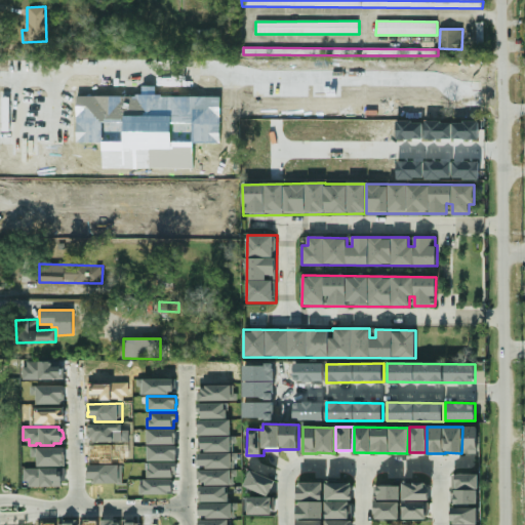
[(465,453),(478,453),(478,427),(463,427),(465,453)]
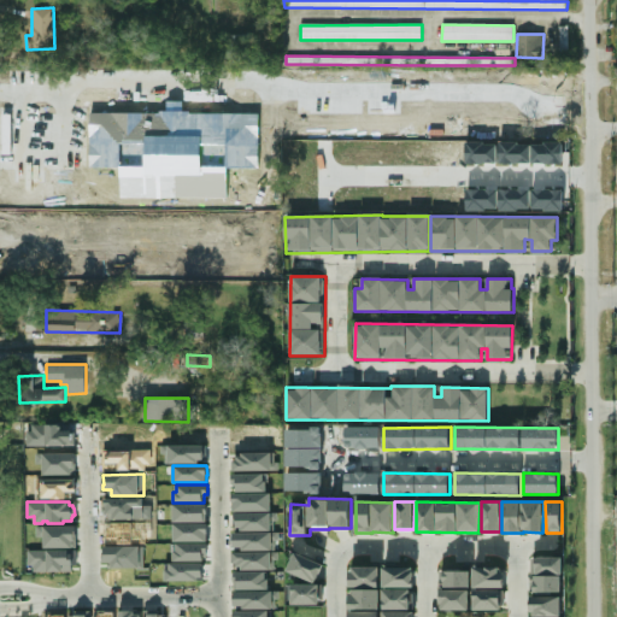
[(174,504),(174,522),(207,522),(207,513),(207,504),(174,504)]
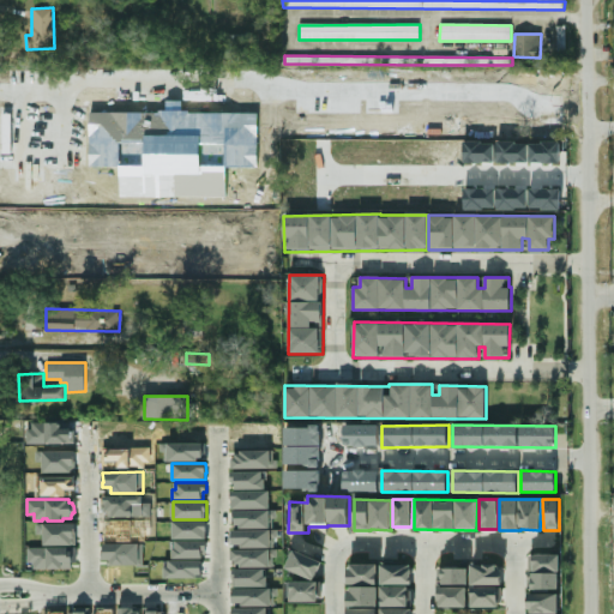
[(173,522),(206,521),(208,531),(206,531),(206,539),(173,539),(173,522)]
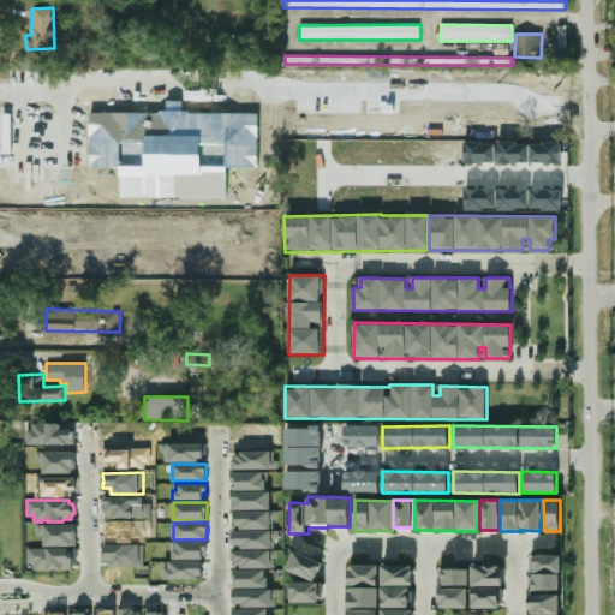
[(36,525),(76,524),(76,545),(43,545),(43,535),(36,535),(36,525)]
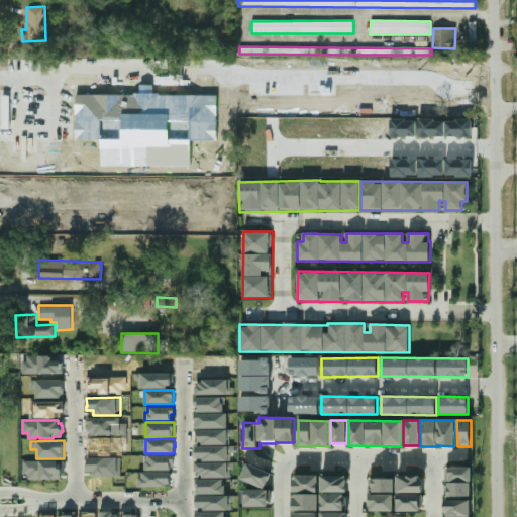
[(147,455),(174,454),(174,463),(171,463),(171,470),(145,471),(145,462),(147,461),(147,455)]
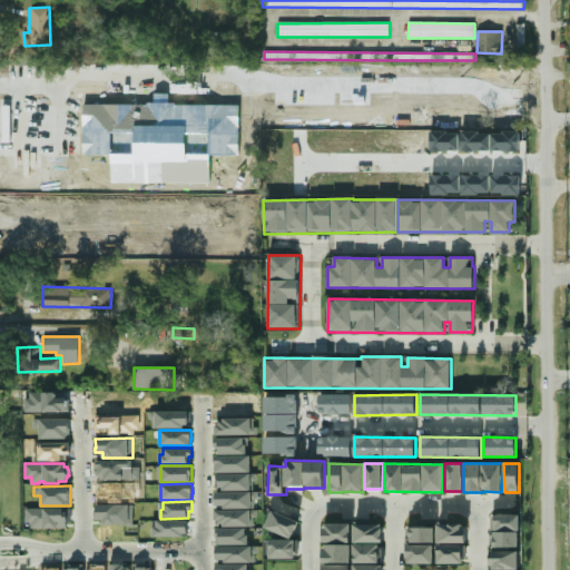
[(96,504),(134,504),(134,524),(102,524),(102,520),(95,520),(95,514),(96,514),(96,504)]
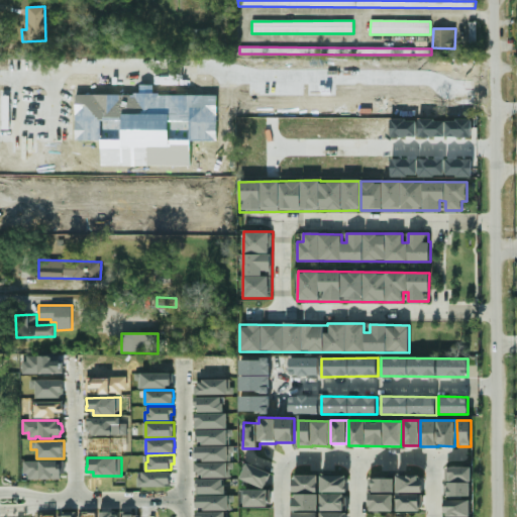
[(23,461),(58,460),(58,463),(61,463),(61,474),(60,474),(60,478),(28,479),(28,473),(23,474),(23,461)]
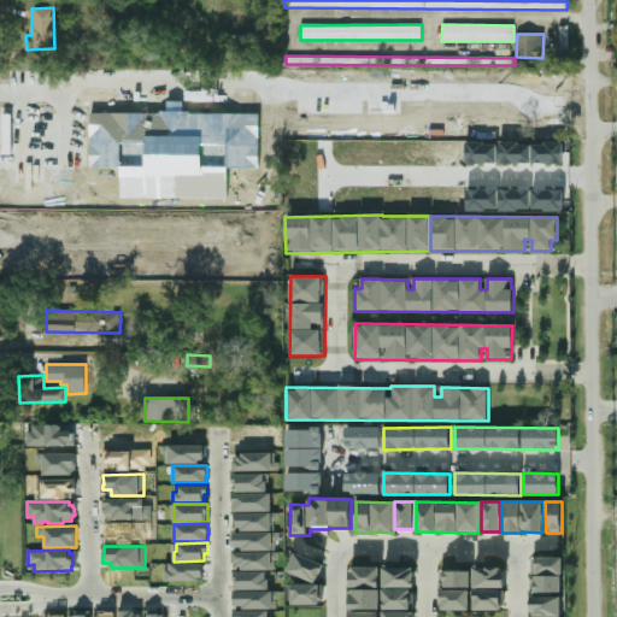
[(277,551),(233,553),(233,570),(277,569),(277,551)]
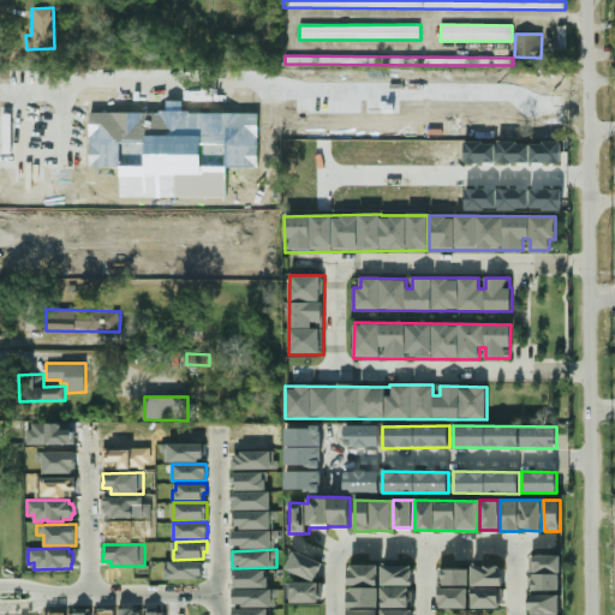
[(287,569),(316,581),(323,562),(294,551),(287,569)]
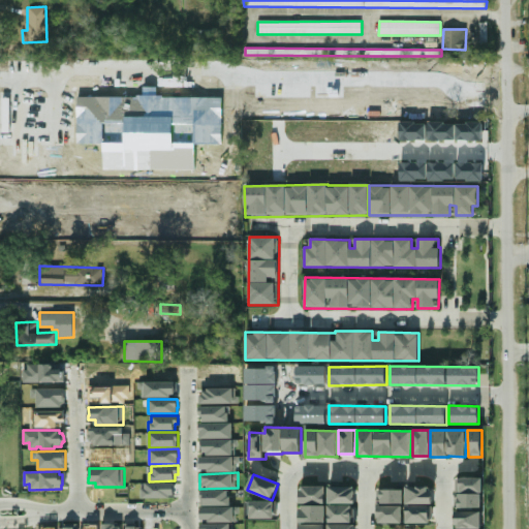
[(483,478),(456,477),(455,507),(483,508),(483,478)]
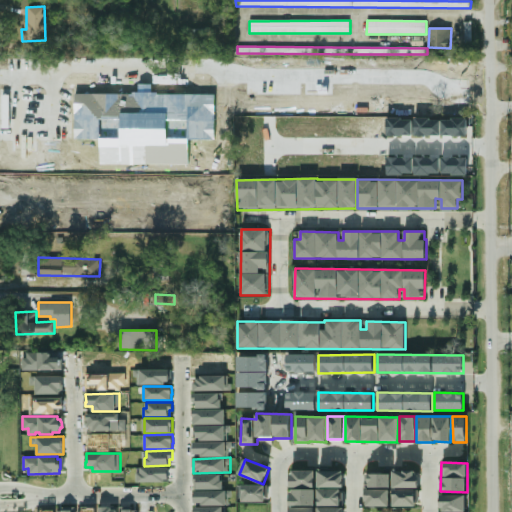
[(141,467),(168,467),(168,470),(169,470),(169,476),(168,476),(168,481),(137,481),(137,474),(141,474),(141,467)]
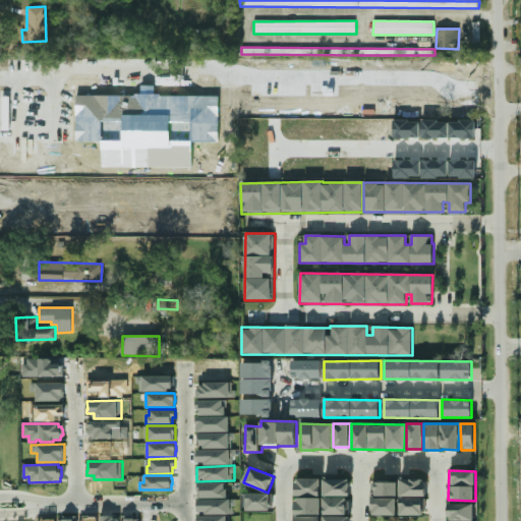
[(321,515),(321,479),(296,479),(296,515),(321,515)]
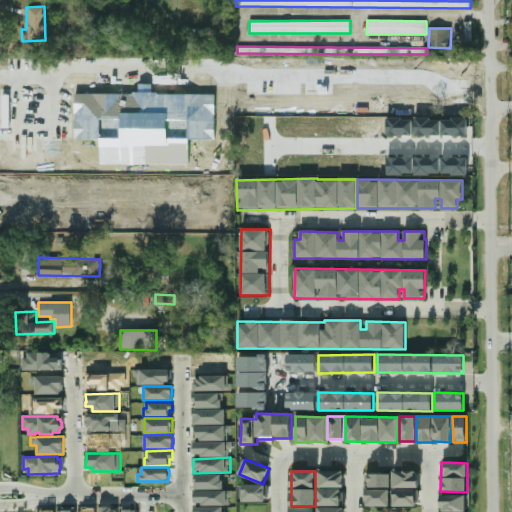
[(318,488),(344,487),(343,471),(318,471),(318,488)]
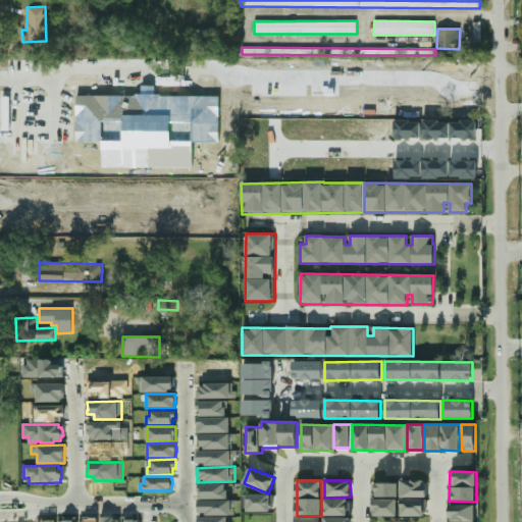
[(427,480),(401,480),(400,497),(426,498),(427,480)]
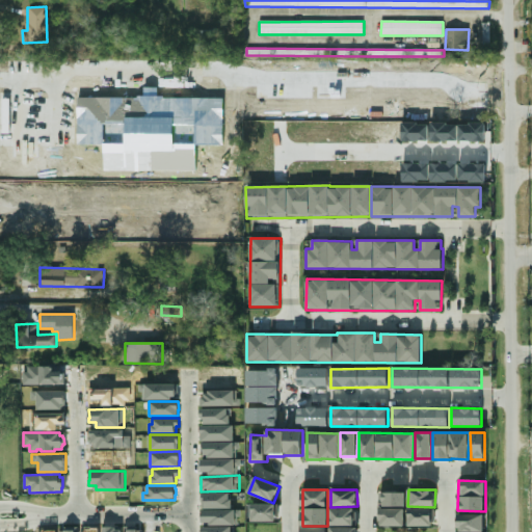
[(231,508),(231,493),(202,494),(202,508),(231,508)]
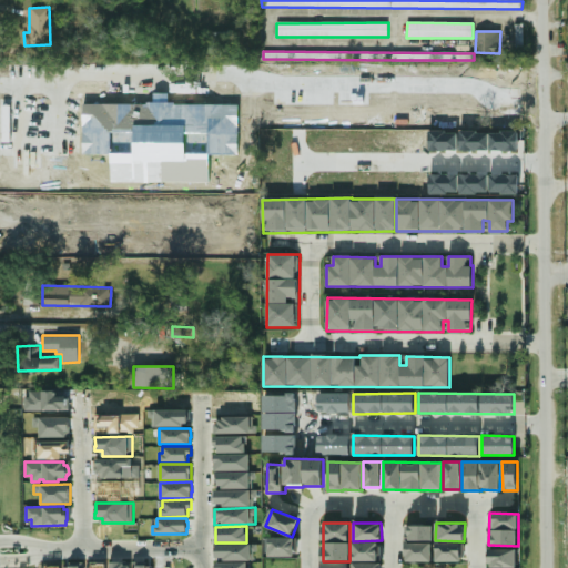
[(434,541),(434,526),(405,526),(405,540),(434,541)]
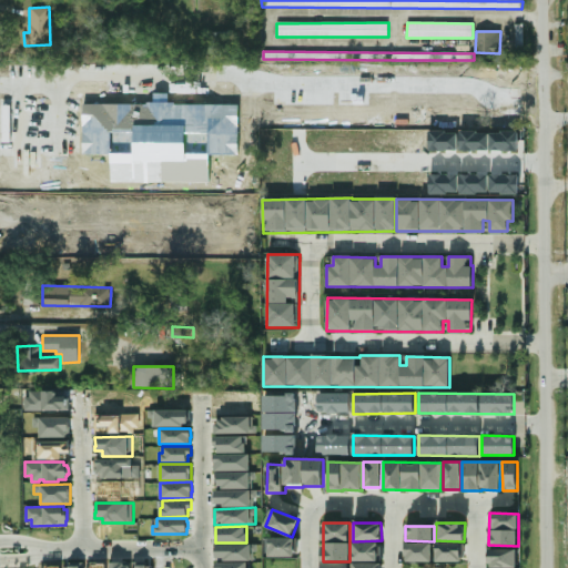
[(295,557),(294,538),(270,538),(270,557),(295,557)]
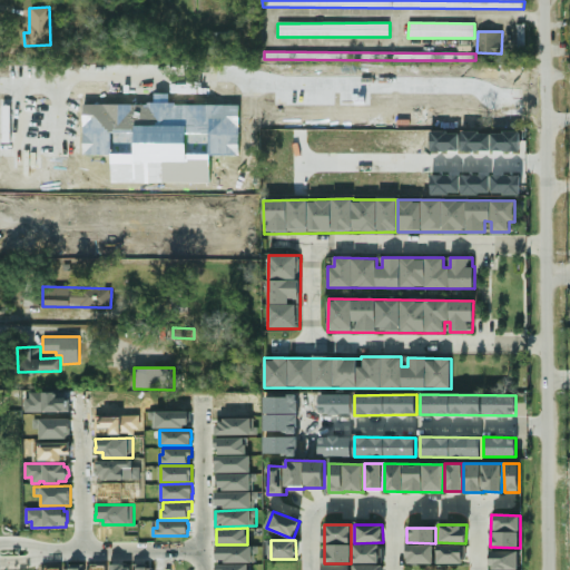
[(354,563),(380,562),(380,543),(354,544),(354,563)]
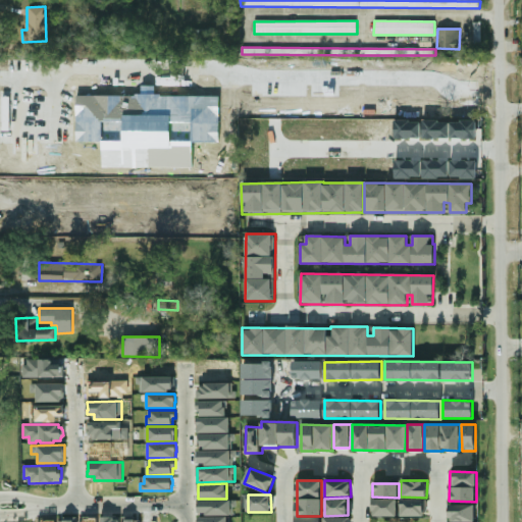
[(397,499),(372,500),(372,517),(398,516),(397,499)]
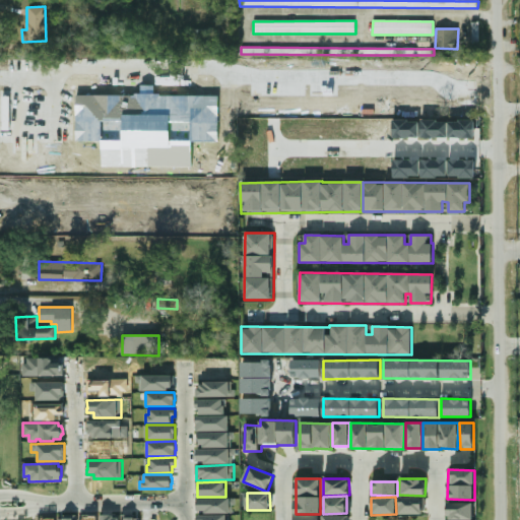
[(399,514),(424,515),(424,498),(399,497),(399,514)]
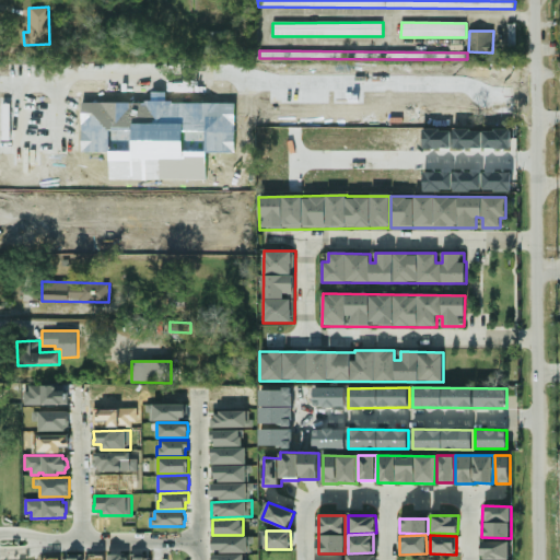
[(212,537),(212,552),(253,552),(252,536),(212,537)]
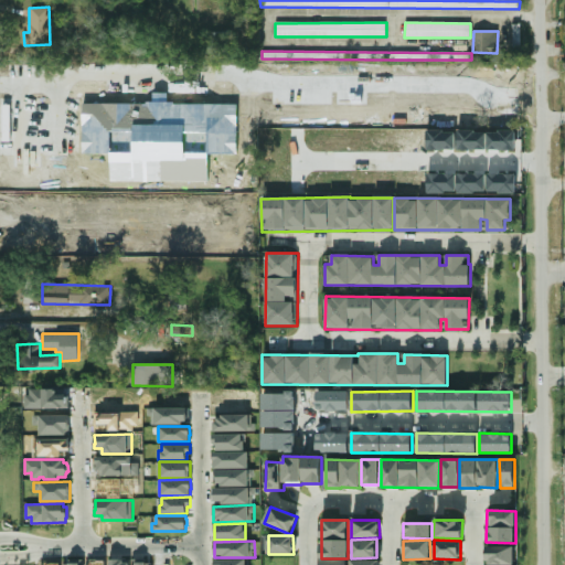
[(514,546),(487,546),(486,564),(489,564),(514,564),(514,546)]
